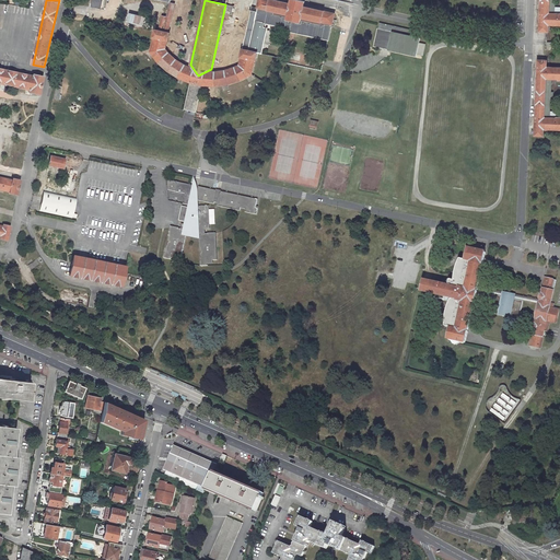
[(258,0),(256,11),(252,10),(248,24),(267,27),(272,28),(290,32),(295,33),(328,41),(331,26),(335,13),(304,7),(305,1),(298,0),(291,0),(290,3),(275,0),(258,0)]
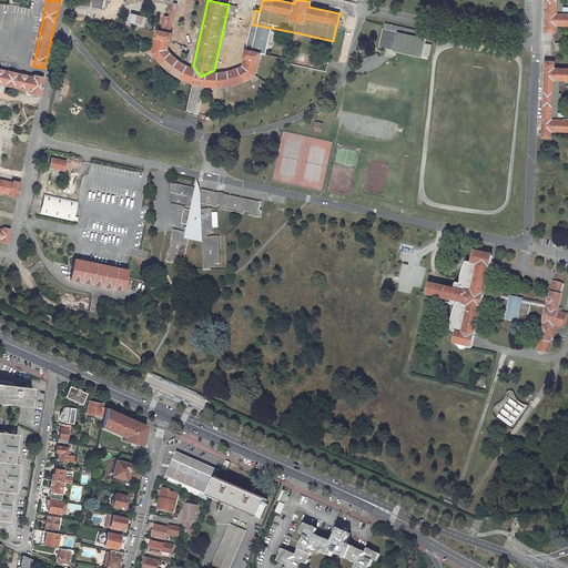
[(548,0),(547,32),(556,32),(557,32),(557,26),(567,26),(567,13),(563,13),(563,0),(548,0)]
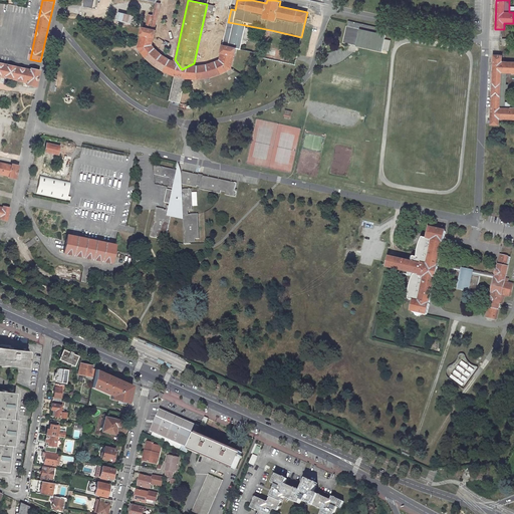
[(160,3),(156,2),(153,16),(150,15),(147,28),(155,30),(160,3)]
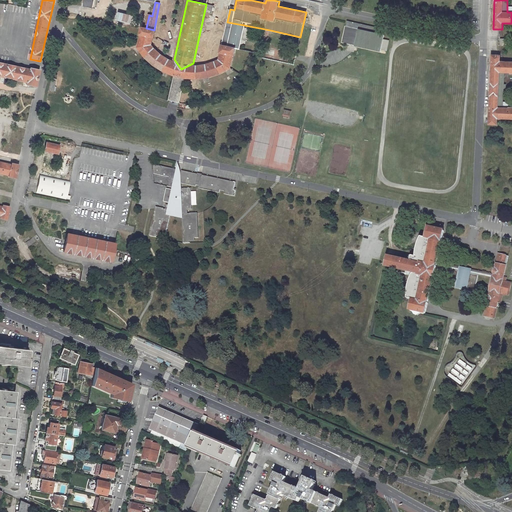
[(346,26),(342,42),(348,43),(381,51),(381,49),(387,50),(389,41),(383,39),(384,35),(383,35),(384,30),(348,21),(347,23),(346,26)]
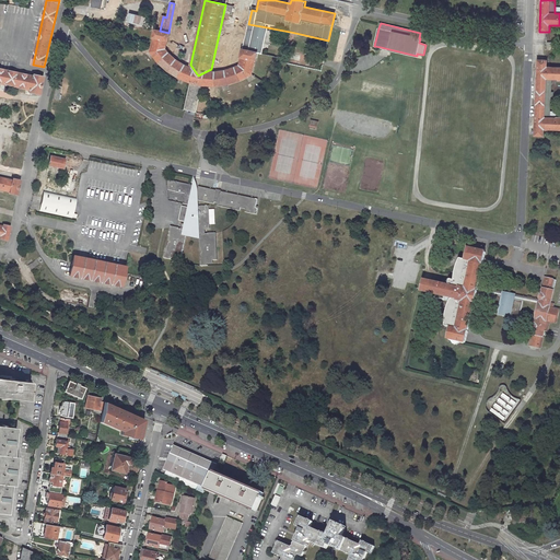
[(267,27),(248,24),(243,49),(258,53),(261,54),(263,49),(267,27)]
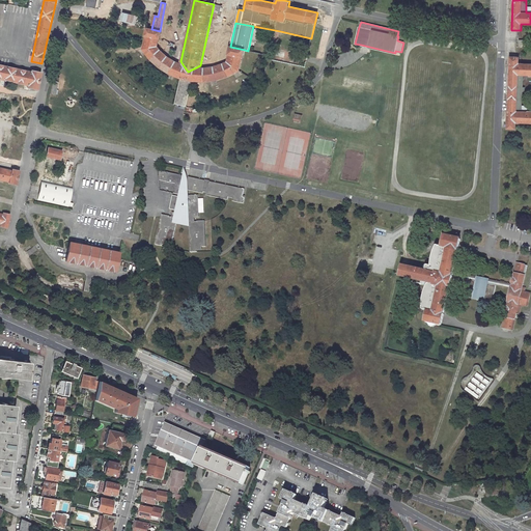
[(161,52),(157,47),(159,38),(161,31),(160,31),(151,29),(146,28),(145,35),(143,49),(149,59),(159,67),(169,74),(177,77),(180,79),(175,104),(176,104),(186,106),(192,82),(192,81),(204,82),(216,80),(228,76),(239,71),(242,57),(243,57),(245,50),(230,47),(229,47),(228,54),(227,62),(223,64),(217,66),(210,67),(202,68),(196,67),(188,72),(183,64),(174,61),(170,59),(166,56),(161,52)]
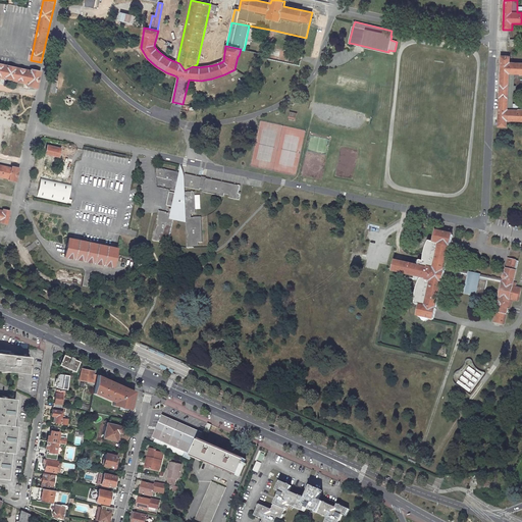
[(498,125),(498,126),(507,126),(508,120),(521,120),(521,109),(513,109),(514,73),(521,73),(521,62),(510,62),(511,56),(510,55),(501,55),(498,125)]
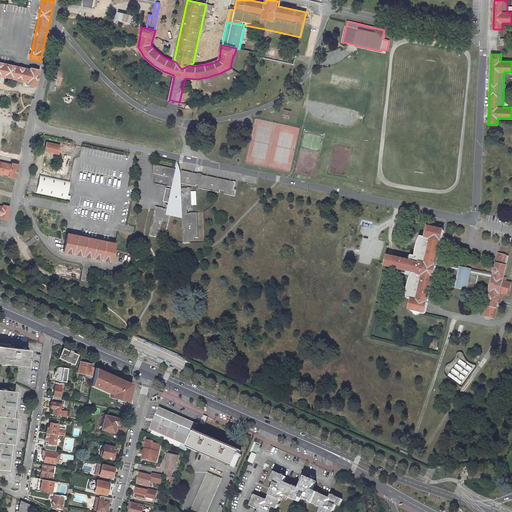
[(0,76),(27,82),(27,84),(36,86),(39,72),(30,70),(30,72),(0,64),(0,76)]
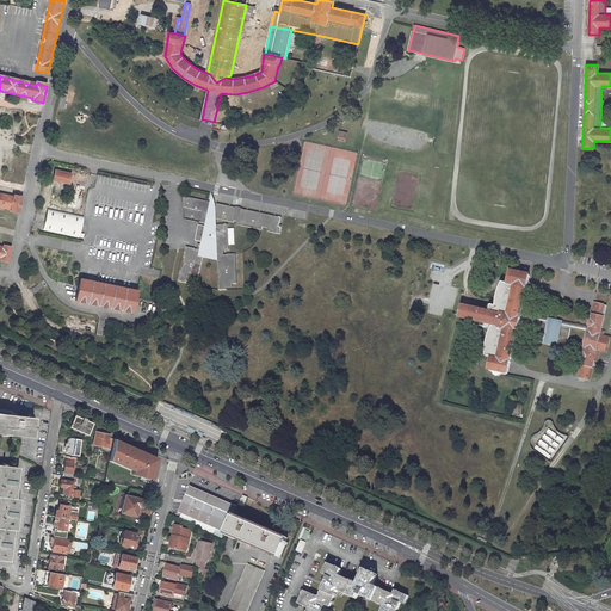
[(80,112),(76,118),(84,123),(88,116),(80,112)]
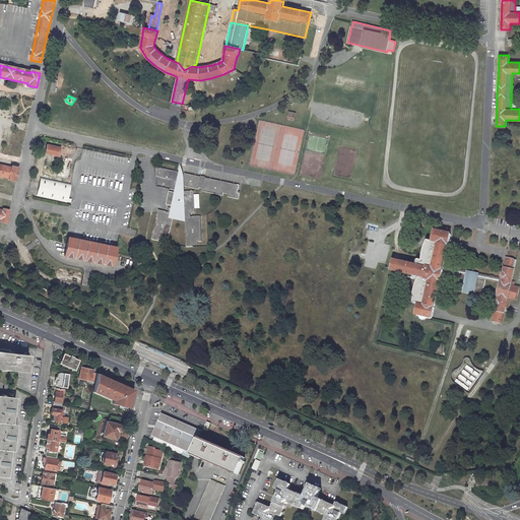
[(60,148),(47,145),(45,152),(59,155),(60,148)]
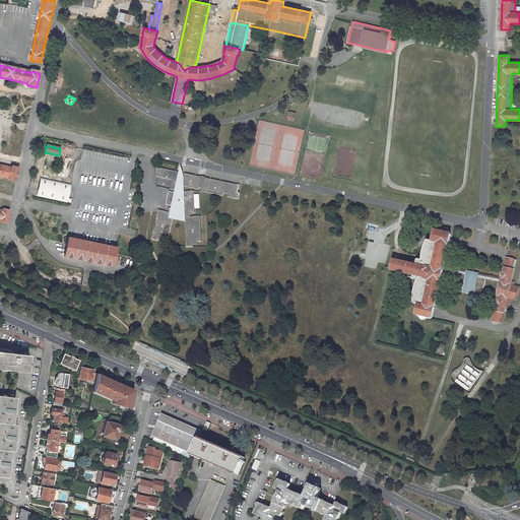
[(48,159),(44,158),(43,167),(46,167),(45,173),(53,174),(55,163),(48,160),(48,159)]
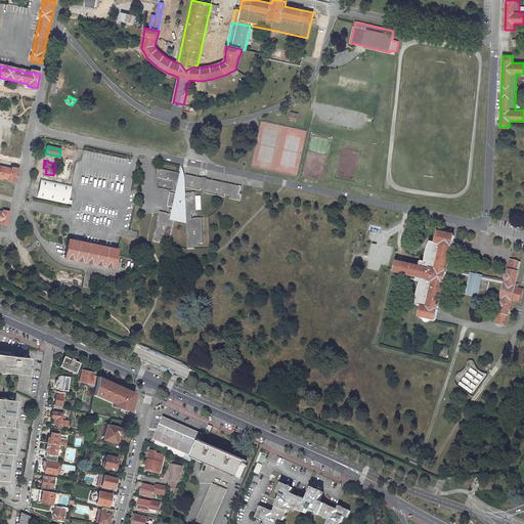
[(0,177),(9,179),(8,181),(15,182),(18,169),(11,168),(11,169),(0,166),(0,177)]
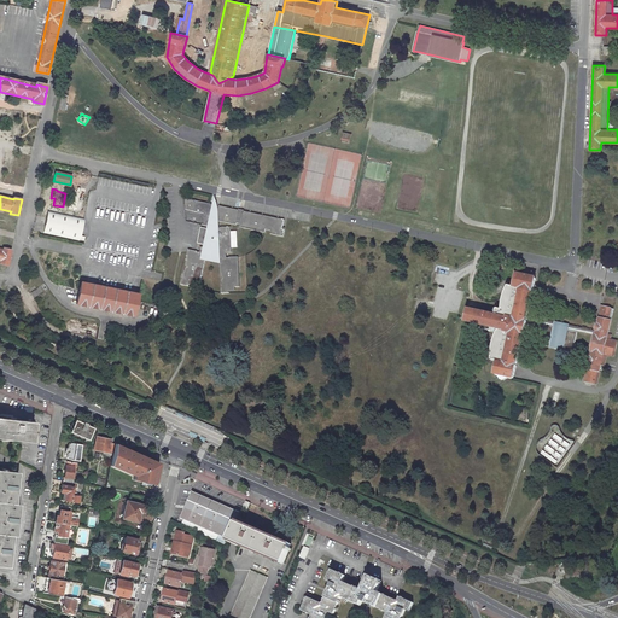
[(191,199),(185,198),(185,205),(186,210),(204,214),(202,225),(208,226),(208,229),(202,228),(198,243),(204,244),(203,248),(200,248),(200,252),(197,252),(197,251),(188,250),(188,251),(181,285),(188,286),(190,284),(196,285),(196,283),(200,283),(205,260),(220,263),(221,293),(229,293),(229,291),(235,291),(235,287),(240,287),(238,257),(229,257),(226,258),(226,252),(232,252),(232,248),(231,232),(231,227),(220,227),(219,221),(237,225),(237,222),(240,223),(239,227),(264,233),(266,229),(272,231),(270,234),(284,237),(285,231),(283,229),(284,220),(244,211),(244,210),(239,209),(239,210),(220,205),(219,209),(214,208),(215,205),(213,204),(209,204),(191,199)]
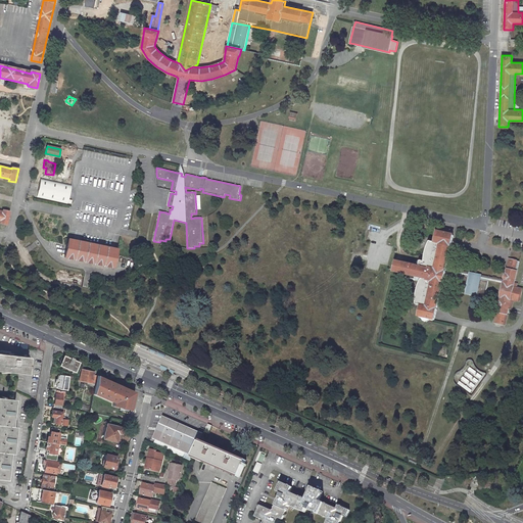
[(72,185),(41,179),(37,196),(67,203),(68,199),(72,185)]
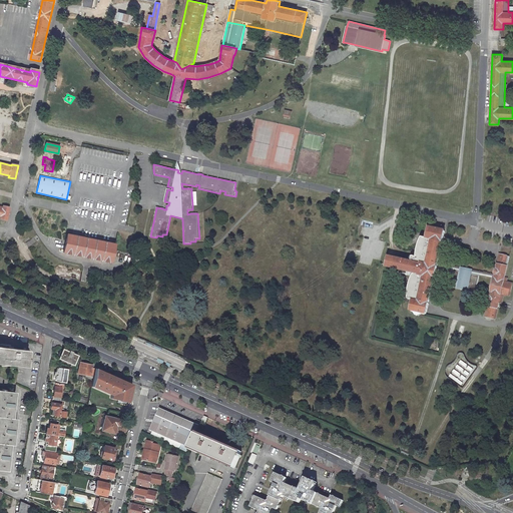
[(0,216),(0,217),(0,218),(6,220),(9,207),(3,205),(2,207),(1,207),(0,206),(0,216)]
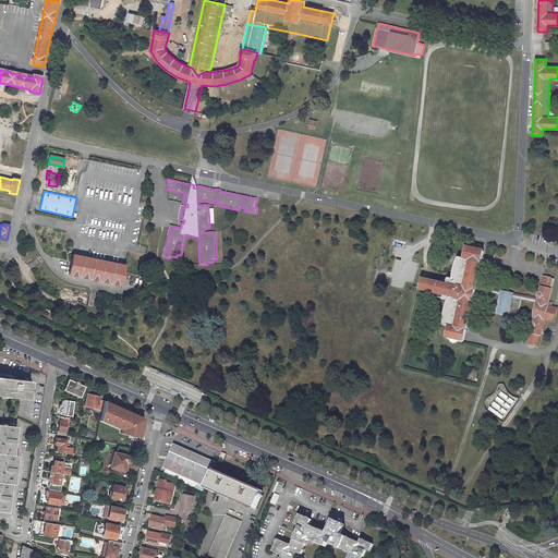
[(473,304),(476,290),(476,286),(482,264),(485,251),(466,247),(463,259),(459,258),(457,264),(456,267),(453,273),(453,276),(453,280),(449,279),(448,284),(423,279),(420,291),(433,294),(432,296),(444,300),(445,296),(450,299),(448,303),(446,308),(445,314),(444,319),(444,325),(449,326),(446,339),(464,342),(464,341),(466,330),(466,329),(472,304),(473,304)]
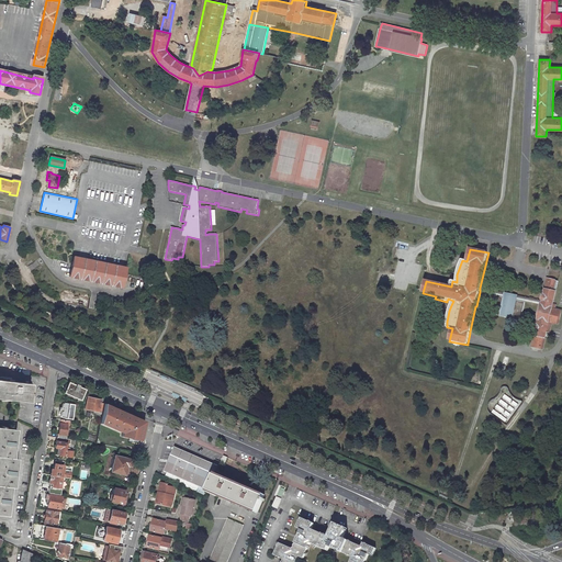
[(126,268),(74,256),(70,270),(69,277),(122,288),(125,273),(126,268)]
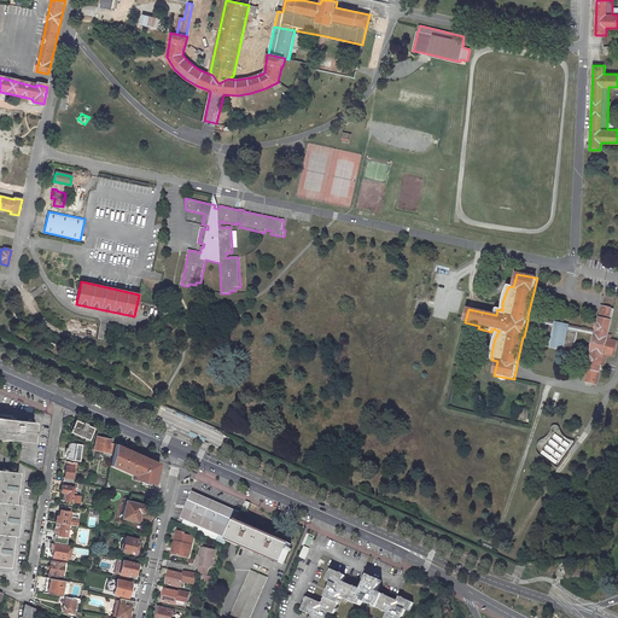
[(594,336),(584,383),(586,383),(598,385),(601,371),(602,365),(605,366),(607,356),(614,357),(617,340),(611,339),(612,334),(608,334),(612,320),(610,320),(612,309),(611,309),(611,308),(602,305),(601,305),(595,331),(594,336)]
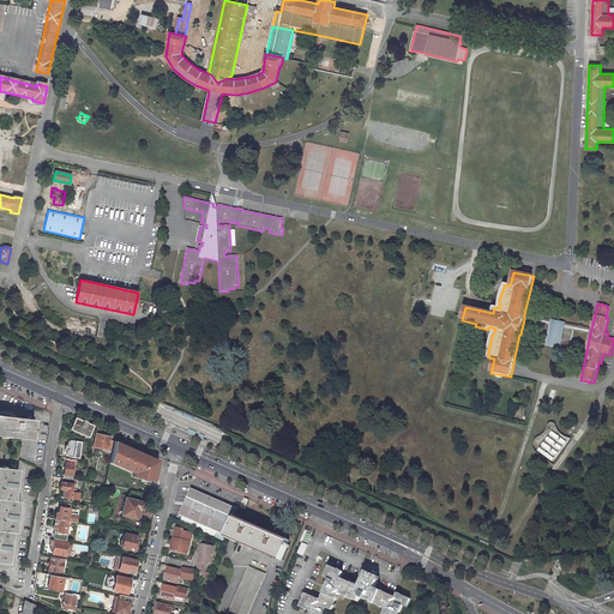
[(588,333),(590,333),(591,329),(589,329),(560,323),(557,321),(528,315),(524,314),(524,319),(527,320),(541,323),(573,330),(588,333)]
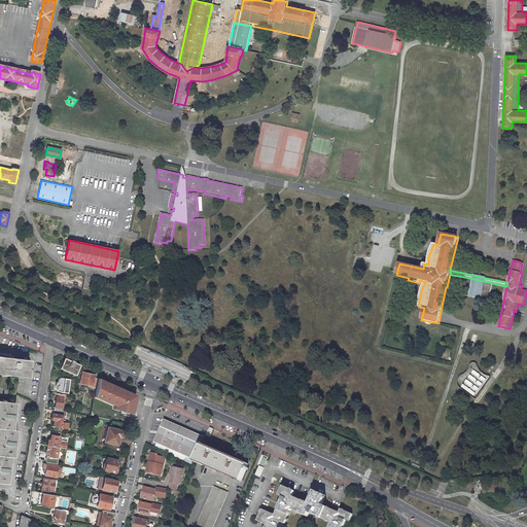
[(460,294),(489,301),(492,283),(464,277),(460,294)]
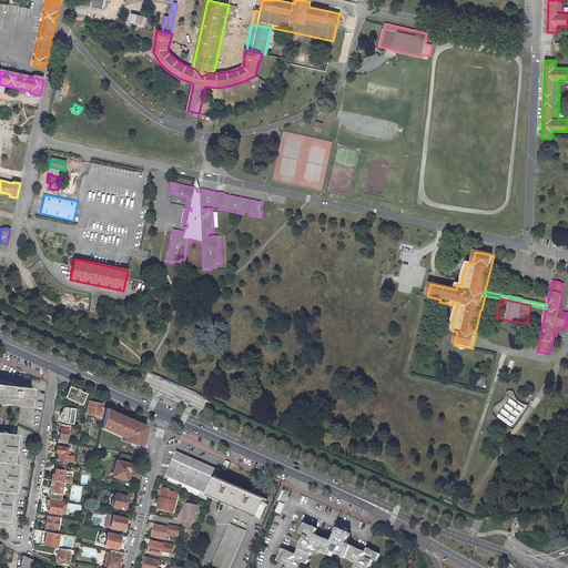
[(30,387),(0,383),(0,399),(28,404),(29,397),(30,397),(30,395),(29,395),(30,387)]
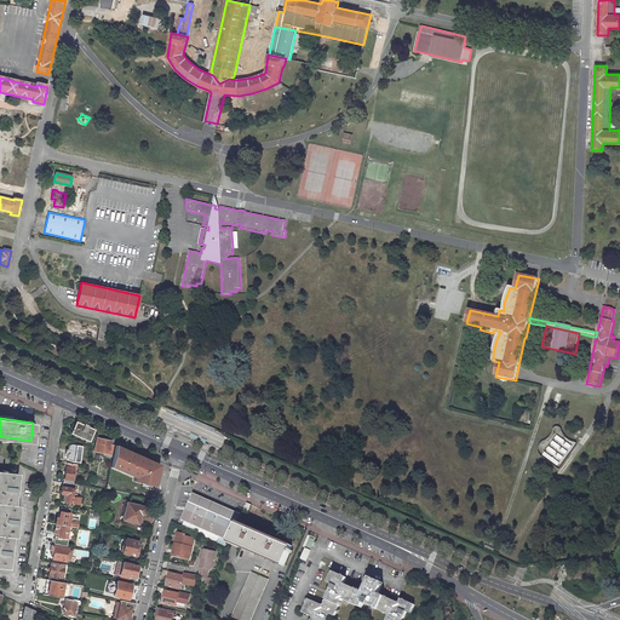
[(69,432),(85,440),(82,446),(92,447),(93,440),(89,437),(92,430),(86,428),(87,425),(82,423),(81,425),(74,422),(73,424),(72,424),(69,428),(72,428),(69,432)]
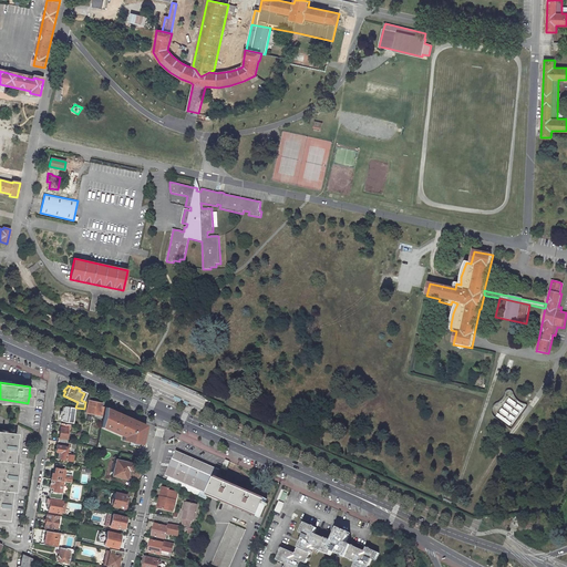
[(509,425),(525,406),(512,395),(496,415),(509,425)]
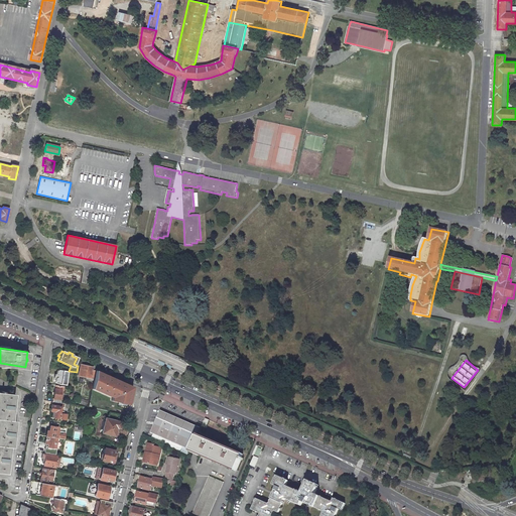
[(92,367),(80,364),(78,375),(85,376),(85,378),(91,380),(93,370),(92,370),(92,367)]
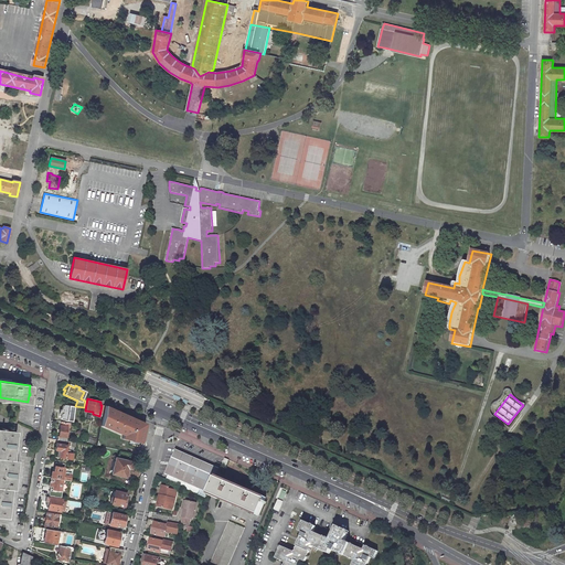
[(64,405),(62,406),(61,409),(62,411),(62,413),(61,413),(60,418),(61,419),(66,420),(67,418),(72,418),(73,406),(64,405)]
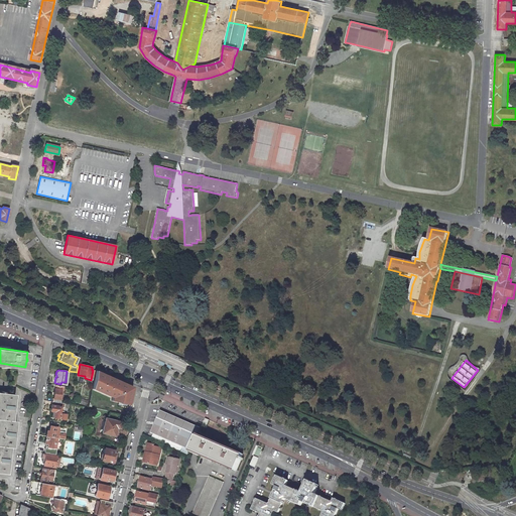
[(132,386),(95,370),(91,388),(111,397),(110,400),(128,404),(132,386)]
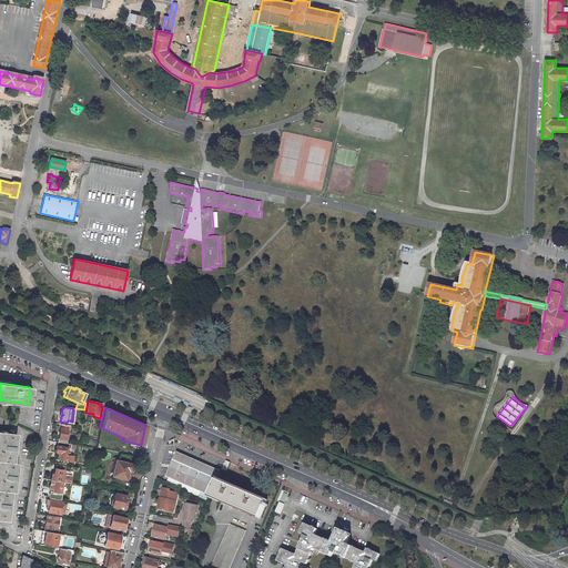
[(60,424),(58,442),(67,443),(69,429),(70,425),(60,424)]
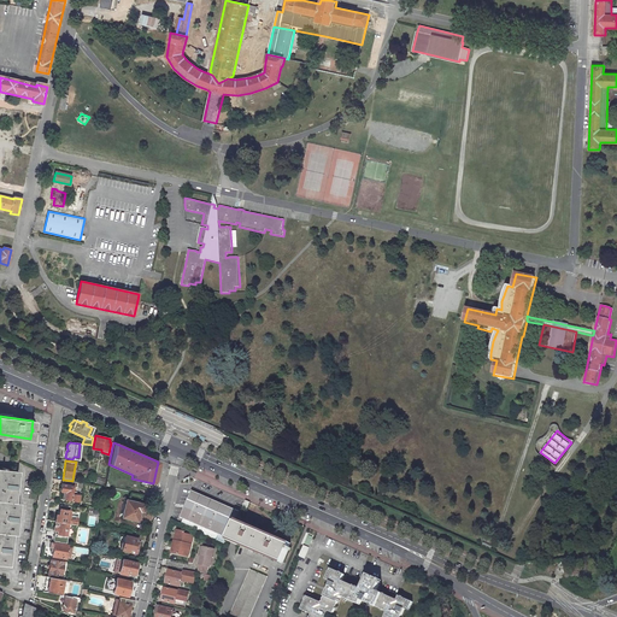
[(15,471),(0,469),(0,565),(6,566),(10,534),(12,534),(16,504),(12,503),(15,471)]
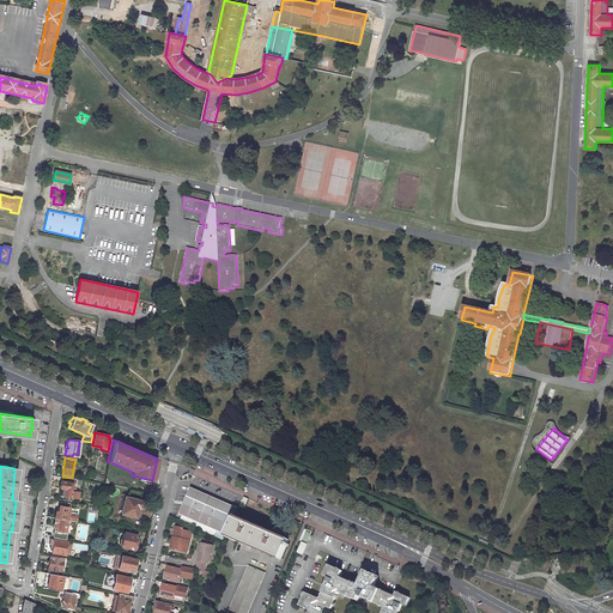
[(64,496),(77,498),(78,492),(74,491),(74,490),(74,489),(74,484),(82,485),(82,480),(72,478),(62,477),(61,477),(59,487),(61,487),(65,489),(64,496)]
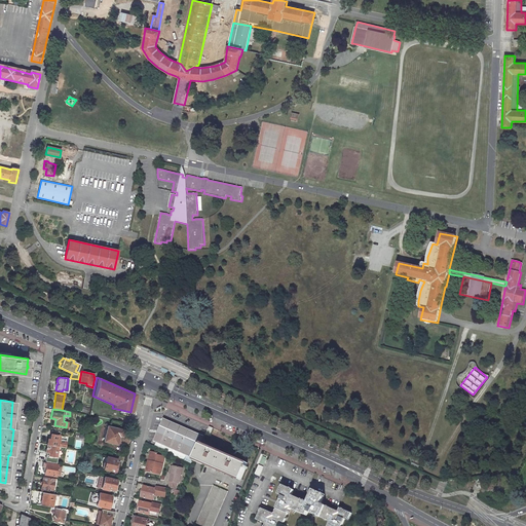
[(163,418),(153,441),(156,442),(154,448),(193,462),(194,458),(201,444),(204,436),(198,433),(163,418)]
